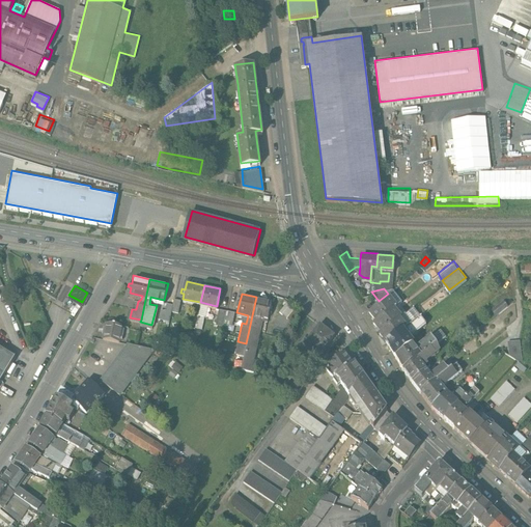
[(379,301),(369,308),(375,317),(393,304),(395,303),(388,294),(379,301)]
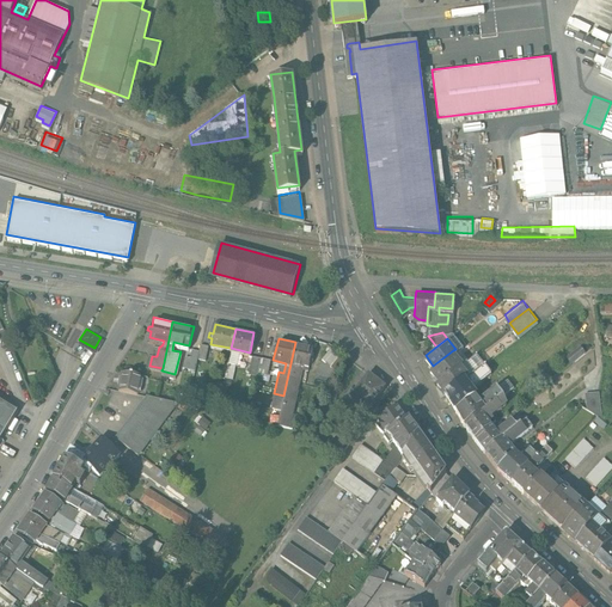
[(209,343),(201,341),(199,348),(197,355),(206,356),(209,343)]
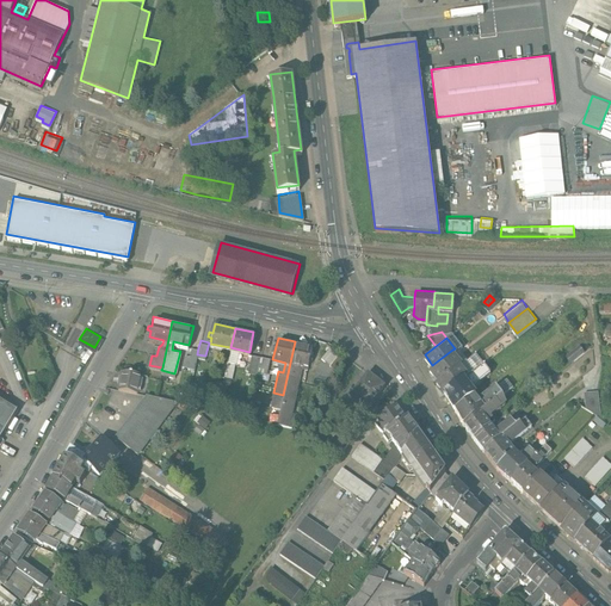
[(312,345),(295,341),(290,363),(298,364),(300,363),(302,364),(302,362),(308,363),(312,345)]
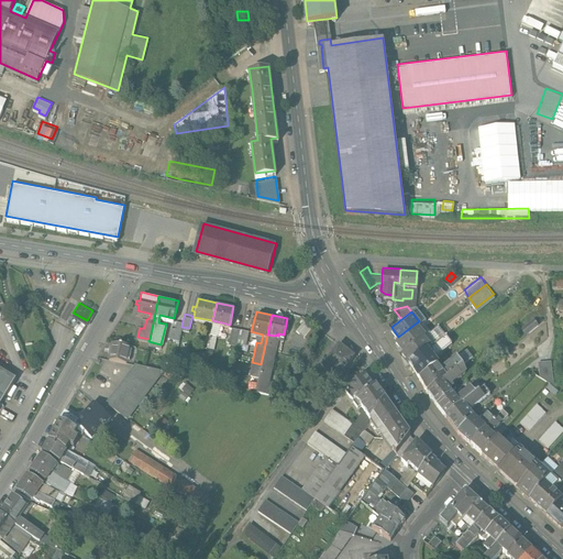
[(532,315),(521,325),(525,330),(537,320),(532,315)]
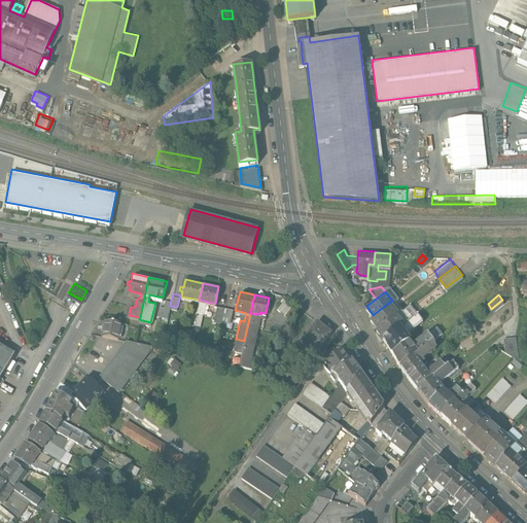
[(171,300),(166,298),(163,311),(169,312),(170,306),(171,300)]
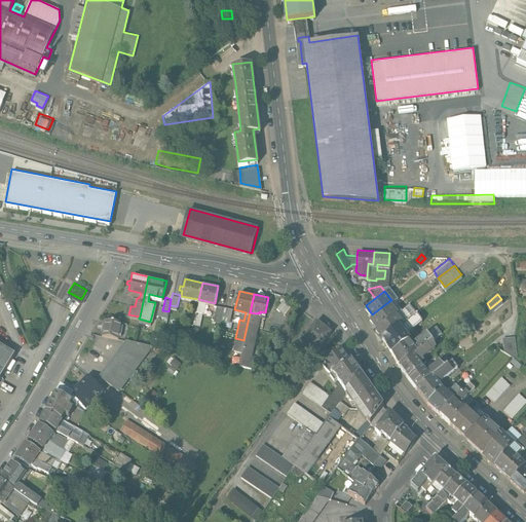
[(284,297),(276,305),(284,311),(291,303),(284,297)]
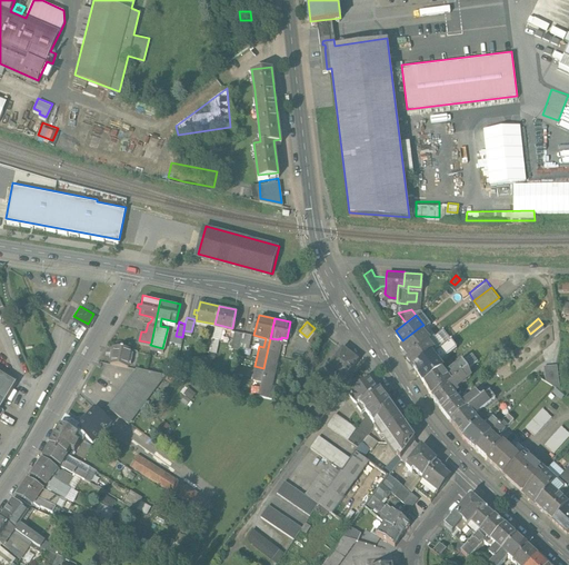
[(402,340),(400,343),(408,353),(428,336),(421,326),(402,340)]
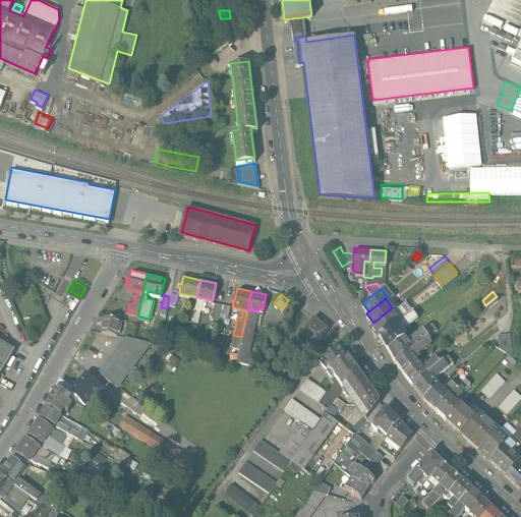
[(373,323),(371,324),(379,333),(412,307),(405,298),(392,307),(373,323)]
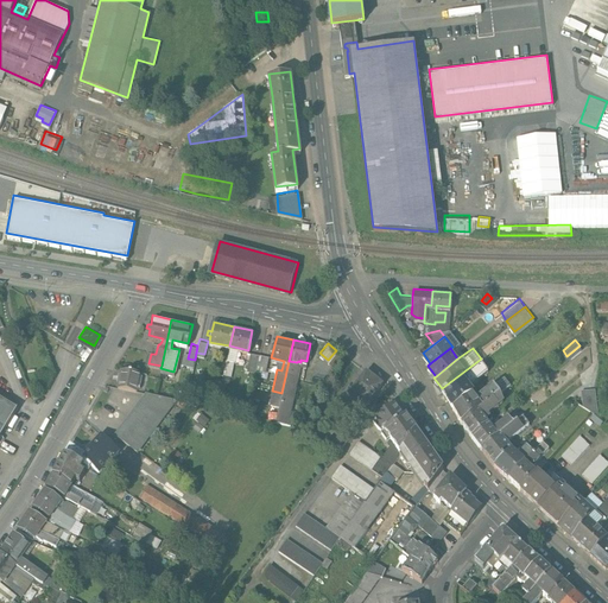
[(342,354),(337,349),(336,350),(328,360),(334,365),(342,354)]
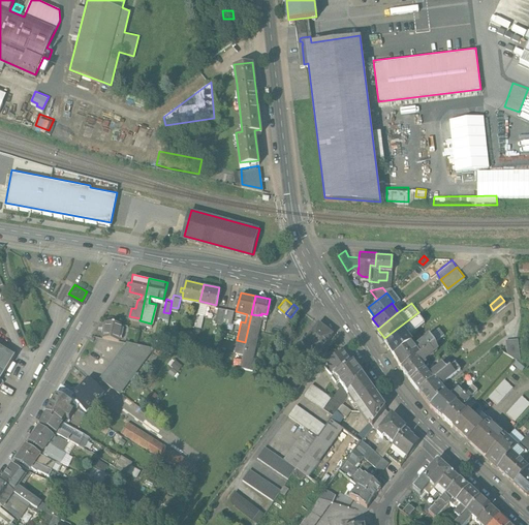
[(219,305),(216,314),(214,314),(212,319),(222,322),(222,321),(225,309),(225,307),(219,305)]
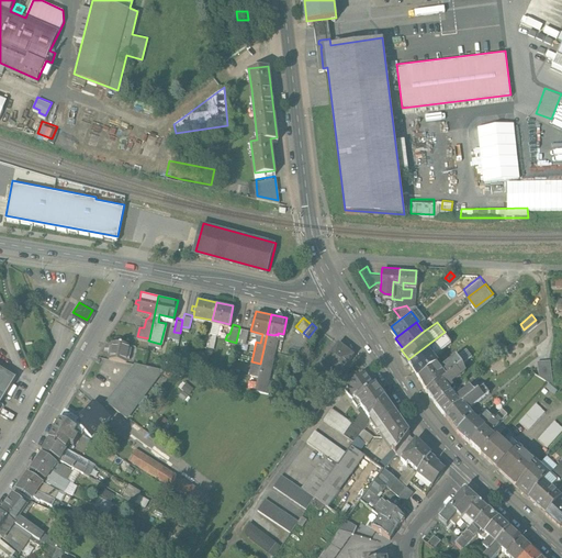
[(247,331),(239,328),(236,342),(245,343),(247,331)]
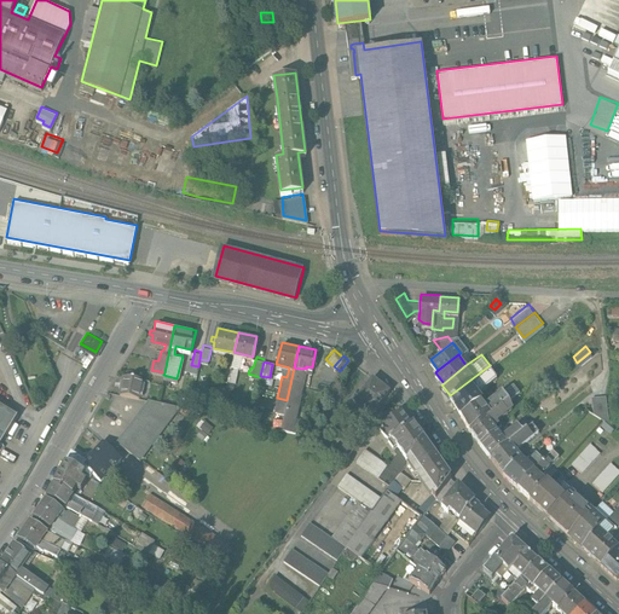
[(237,365),(231,364),(227,378),(225,391),(231,392),(233,380),(233,381),(237,365)]
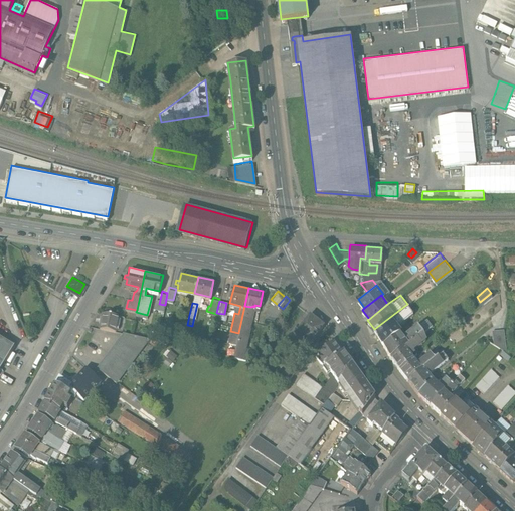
[(407,304),(374,329),(383,343),(398,331),(399,330),(393,323),(395,321),(396,323),(412,311),(407,304)]
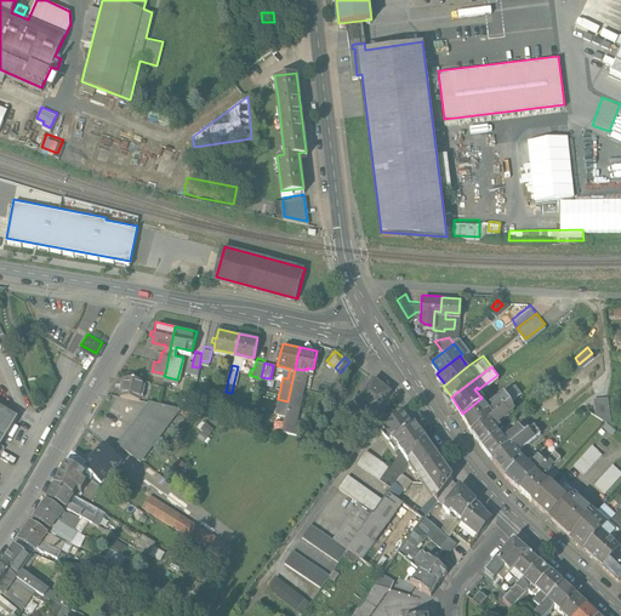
[(303,370),(295,369),(292,380),(301,382),(303,370)]
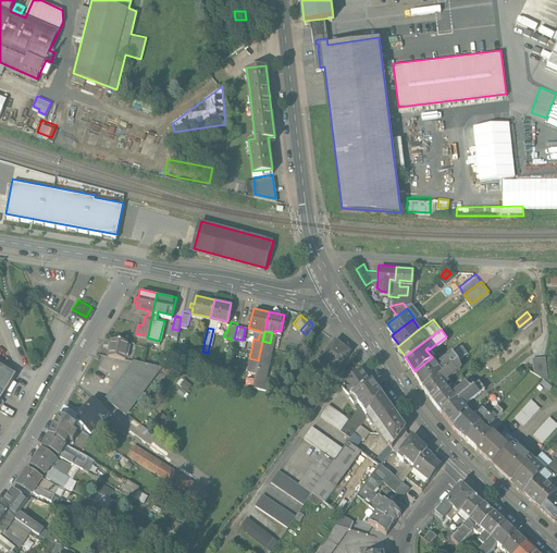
[(128,340),(111,336),(108,353),(125,356),(128,340)]
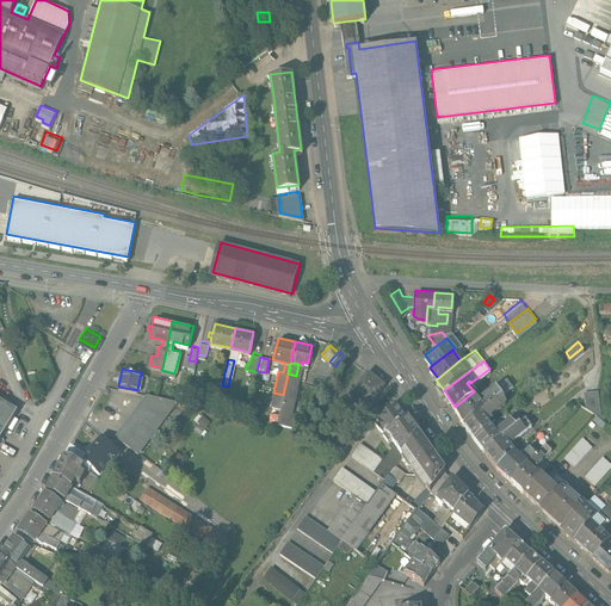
[(369,370),(350,393),(365,406),(383,382),(369,370)]
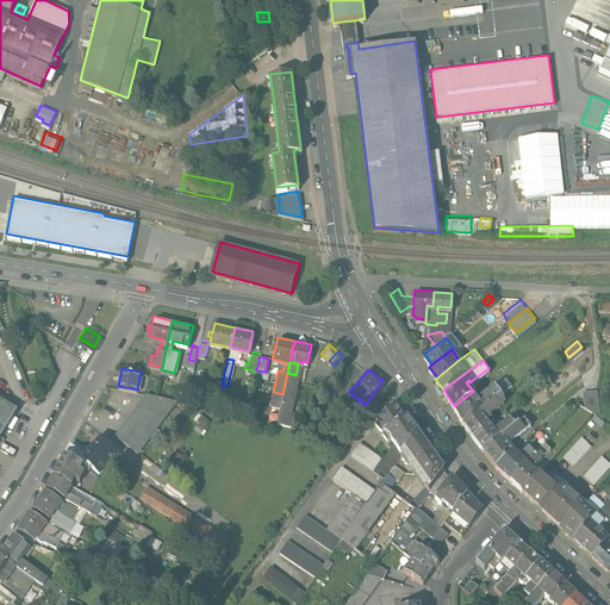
[(287,373),(282,394),(293,397),(298,375),(296,375),(287,373)]
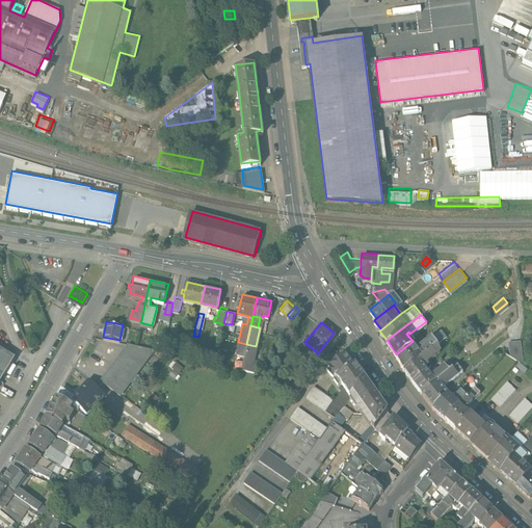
[(440,327),(431,334),(436,341),(445,334),(440,327)]
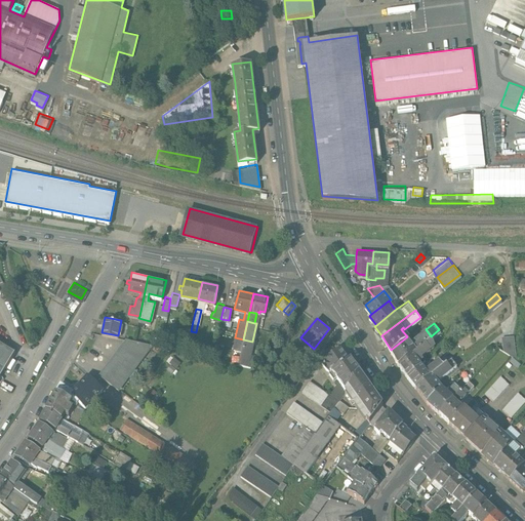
[(406,337),(391,350),(397,362),(425,341),(431,336),(426,329),(410,342),(406,337)]
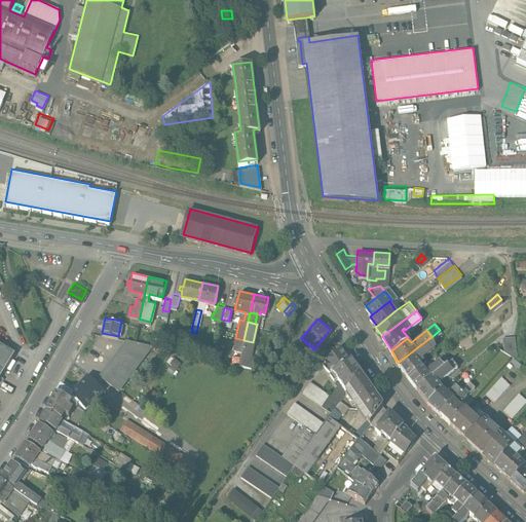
[(515,333),(502,334),(503,347),(517,356),(515,333)]
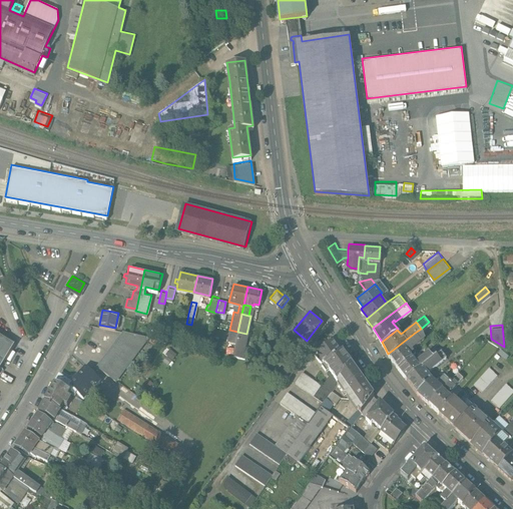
[(135,333),(124,330),(99,364),(116,377),(125,365),(116,358),(135,333)]
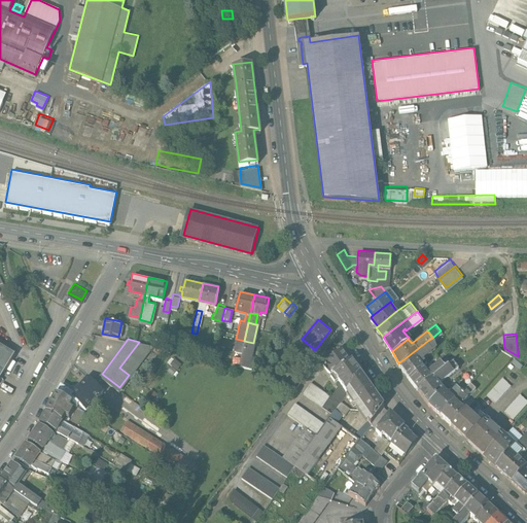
[(244,341),(236,339),(234,348),(242,350),(244,341)]
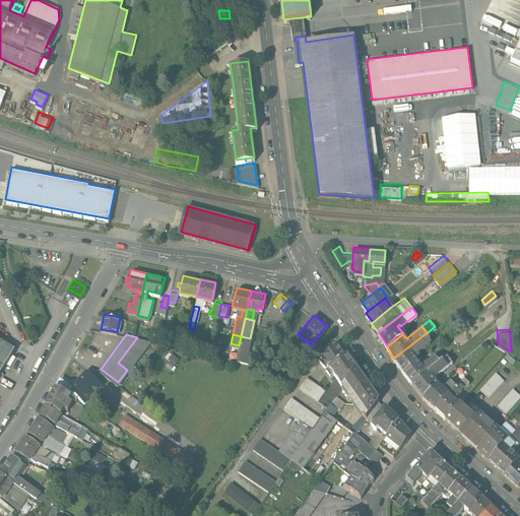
[(0,370),(15,345),(0,336),(0,370)]
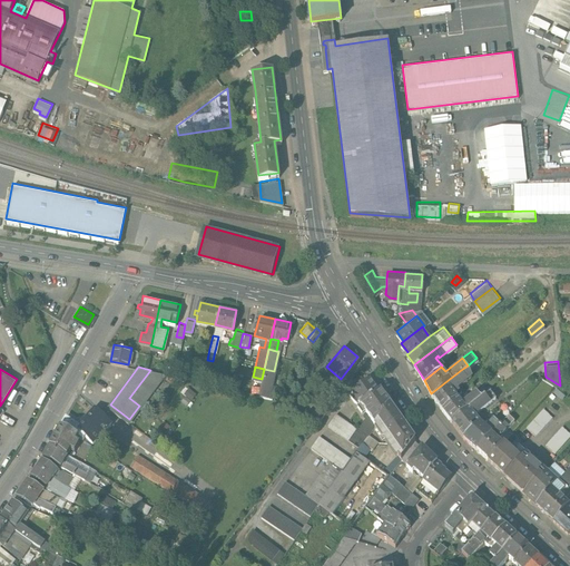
[(274,371),(264,369),(262,379),(262,381),(271,383),(274,371)]
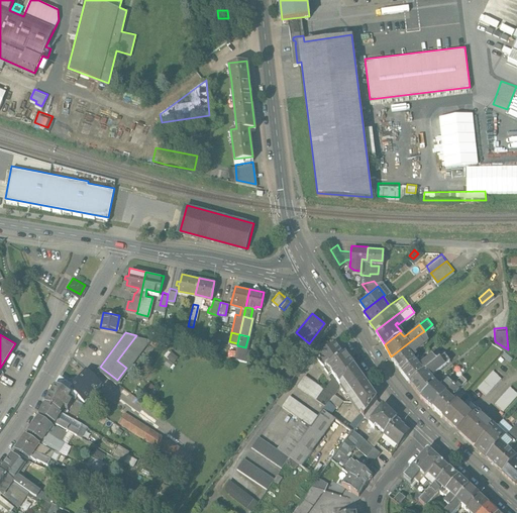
[(136,335),(117,361),(126,368),(146,340),(148,337),(136,335)]
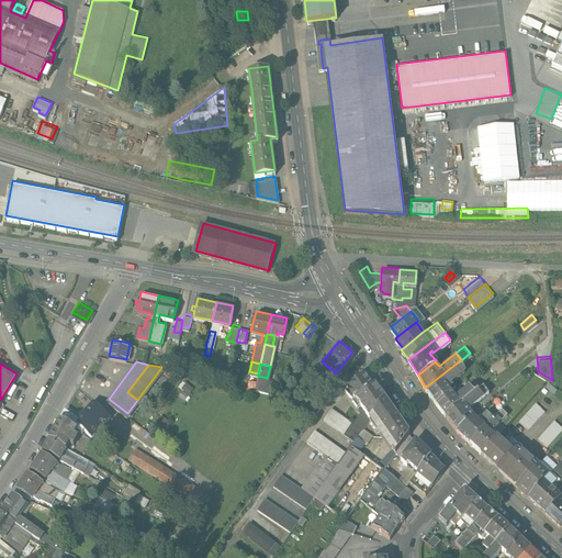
[(454,365),(425,388),(435,400),(450,388),(446,382),(460,371),(454,365)]
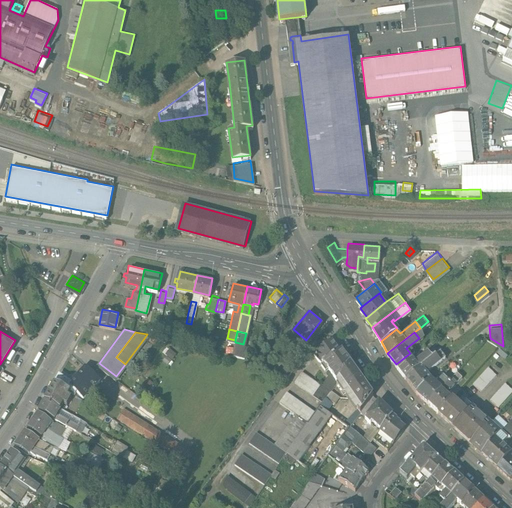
[(332,337),(313,350),(322,362),(324,360),(329,367),(328,368),(326,371),(328,373),(322,382),(329,388),(330,388),(333,383),(337,377),(350,360),(341,348),(340,349),(332,337)]
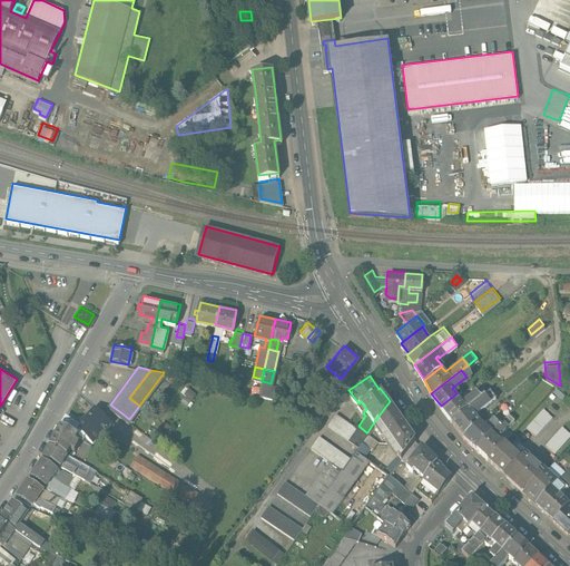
[(271,383),(262,381),(258,393),(272,396),(279,386),(271,383)]
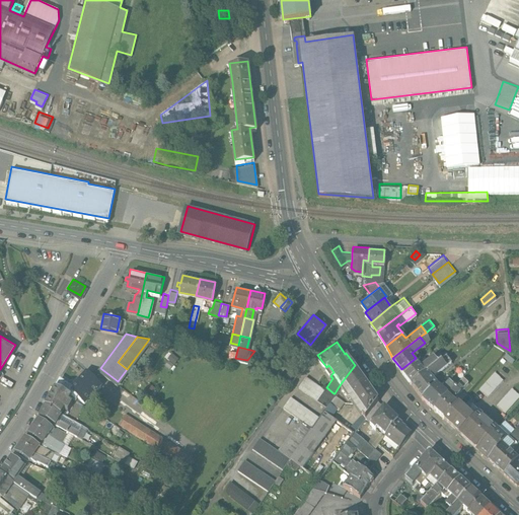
[(438,359),(411,380),(422,394),(435,384),(437,382),(431,374),(446,363),(451,359),(446,353),(438,359)]
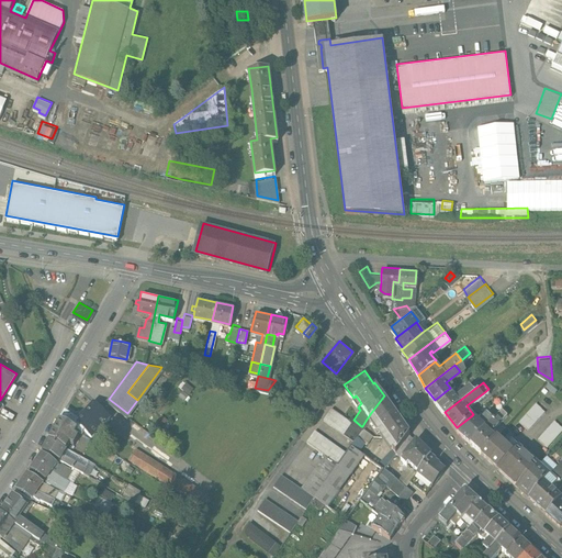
[(457,382),(450,388),(453,393),(460,388),(457,382)]
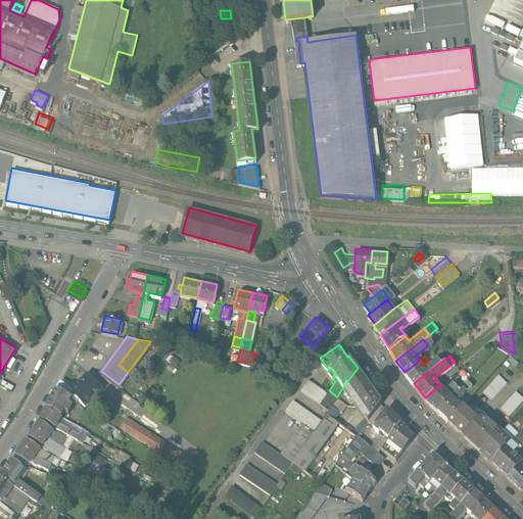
[(419,361),(405,372),(414,383),(441,362),(436,357),(423,367),(422,366),(419,361)]
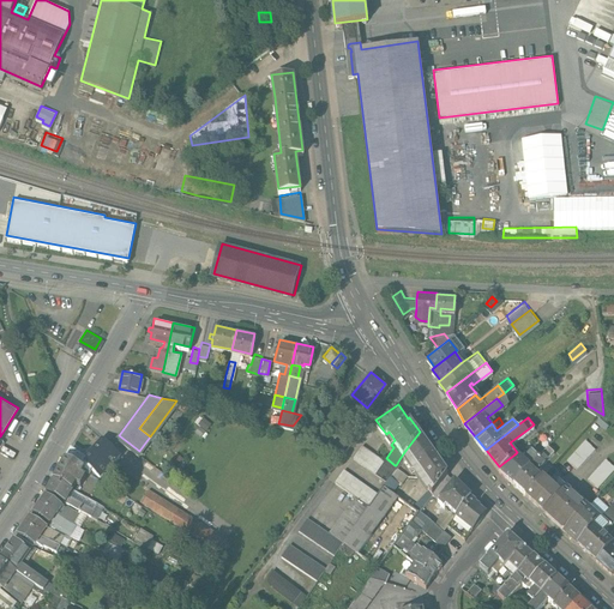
[(537,429),(534,424),(528,429),(531,435),(537,429)]
